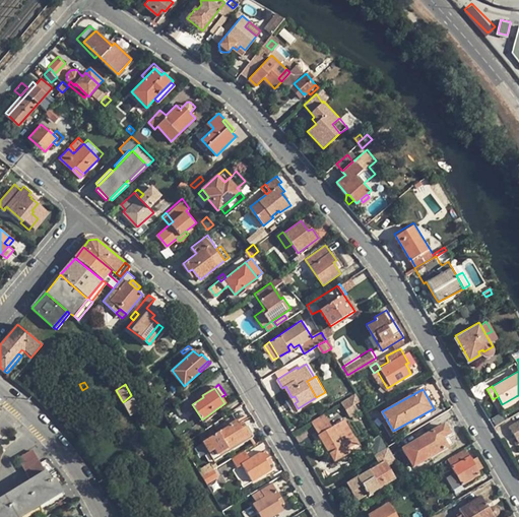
[(358,392),(342,400),(350,414),(357,411),(352,404),(362,399),(358,392)]
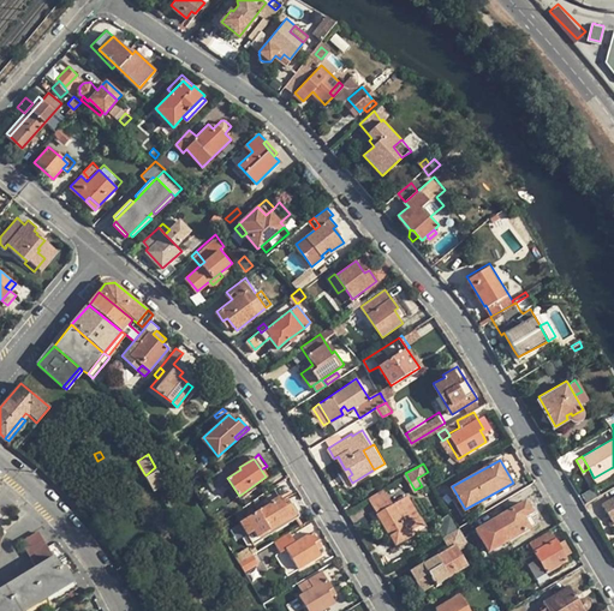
[(155,467),(144,477),(155,490),(165,484),(155,467)]
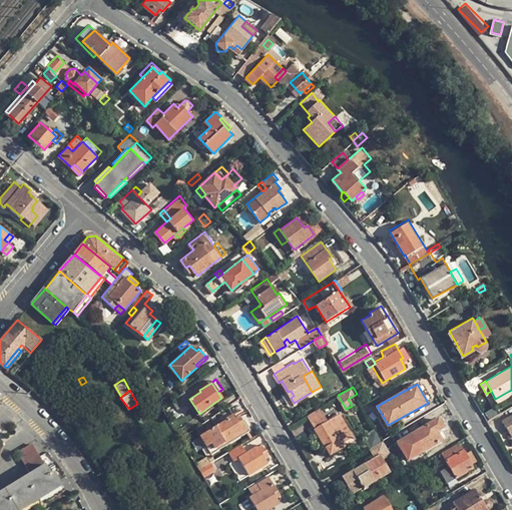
[(183,391),(173,400),(178,407),(187,401),(189,399),(183,391)]
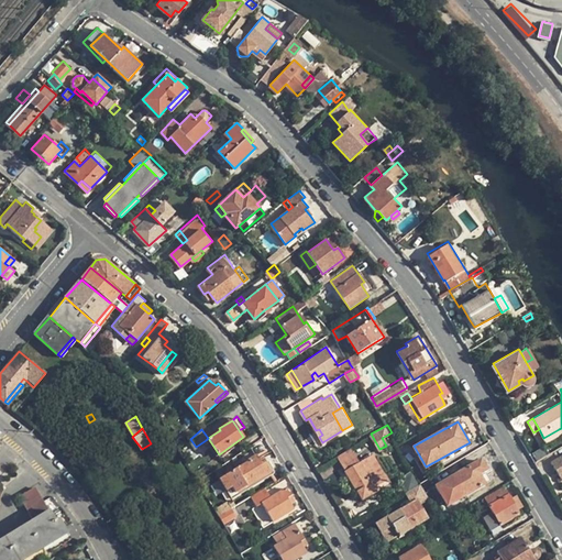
[(561,434),(559,429),(543,438),(546,441),(561,434)]
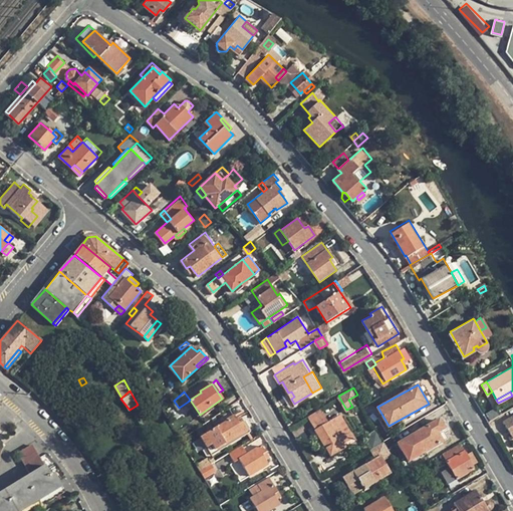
[(197,417),(200,415),(190,400),(188,402),(197,417)]
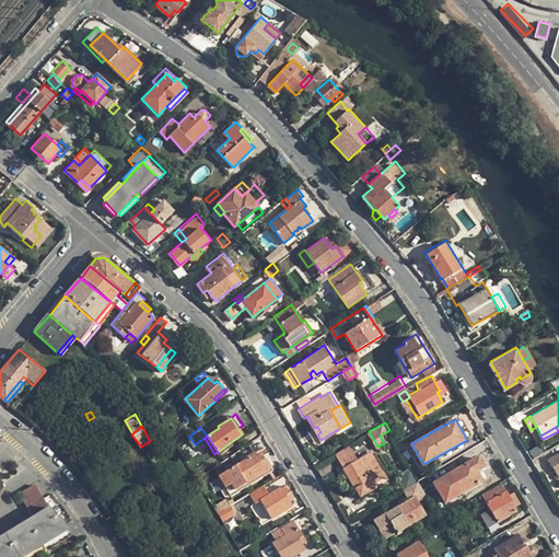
[(359,456),(350,443),(335,453),(344,466),(359,456)]
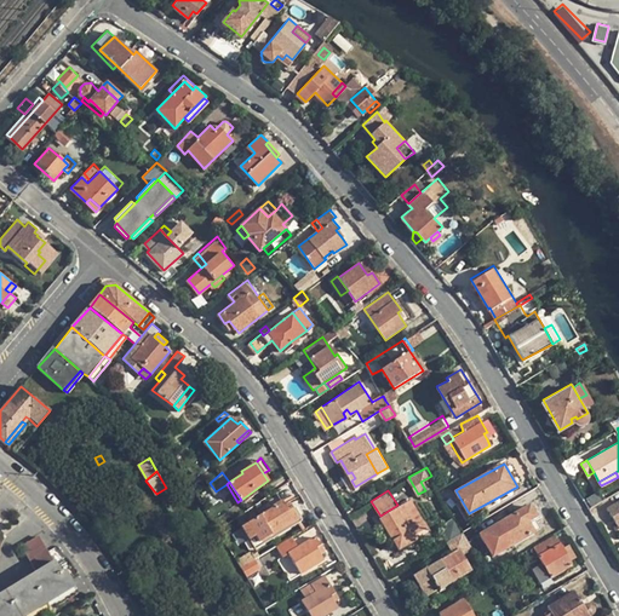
[(298,518),(302,517),(292,500),(288,502),(298,518)]
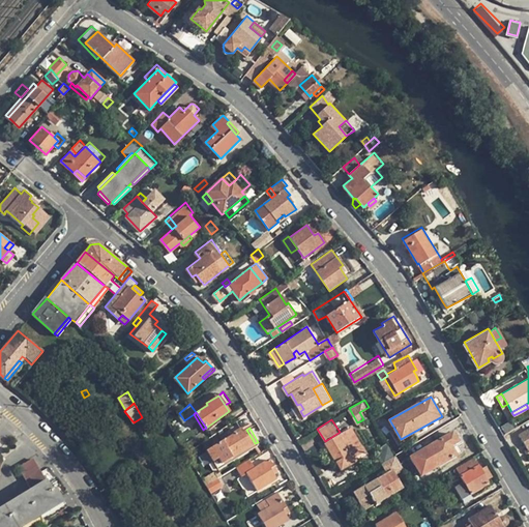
[(340,432),(325,441),(336,461),(340,459),(345,467),(356,461),(347,444),(356,439),(349,428),(340,432)]
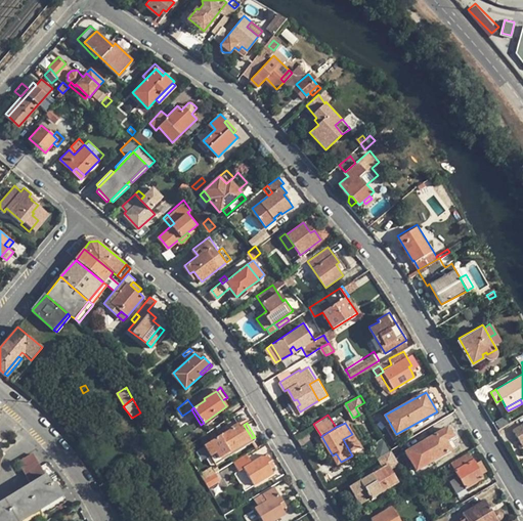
[(522,423),(514,428),(522,441),(522,423)]
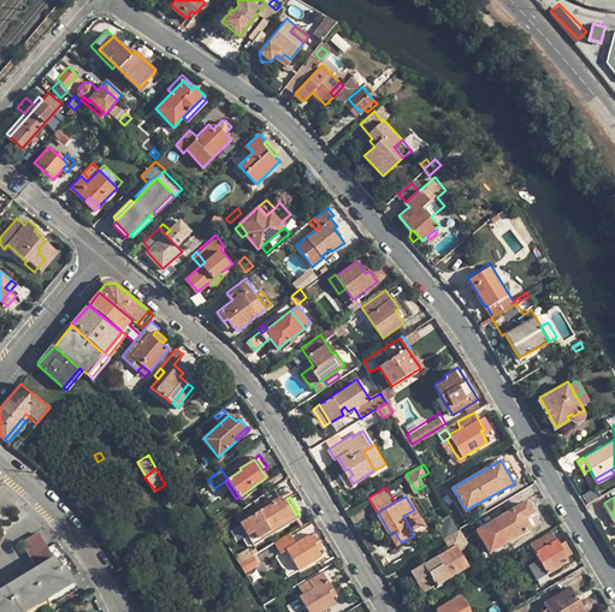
[(296,515),(287,499),(283,501),(281,498),(241,522),(253,541),(296,515)]
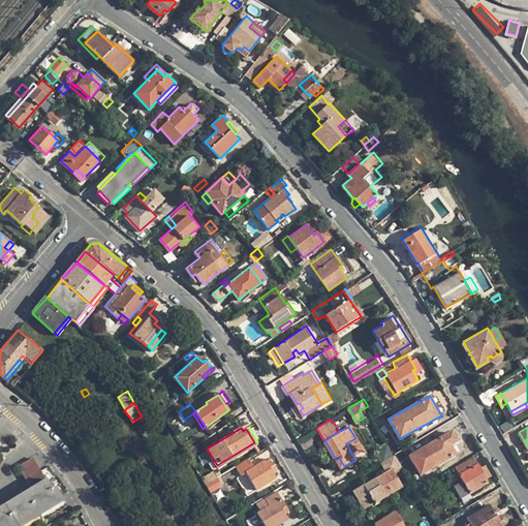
[(452,430),(411,455),(423,474),(456,454),(451,445),(457,441),(458,441),(452,430)]
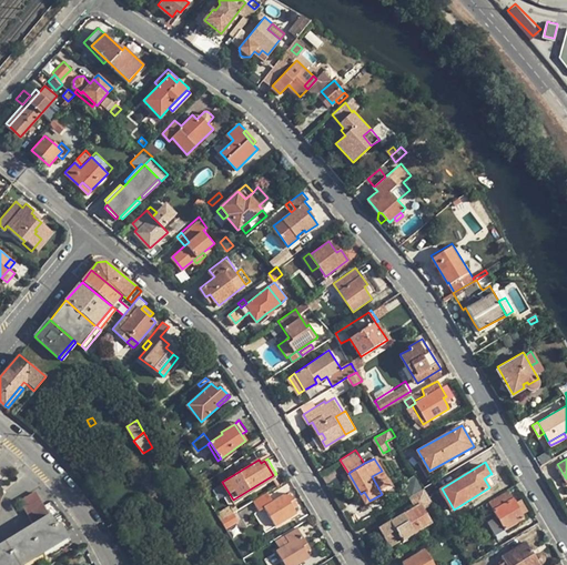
[(234,503),(277,476),(276,474),(273,475),(233,500),(234,503)]
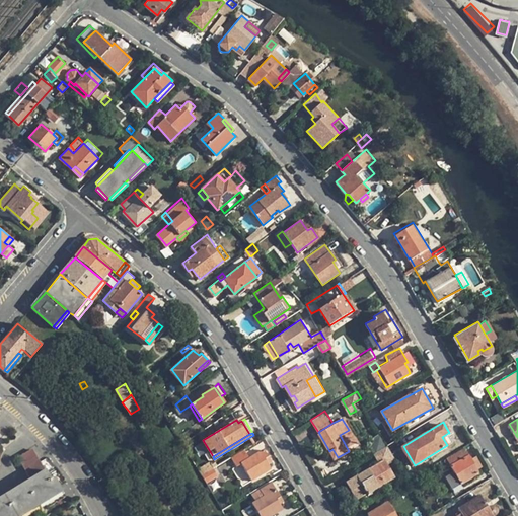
[(448,433),(442,437),(447,445),(453,442),(448,433)]
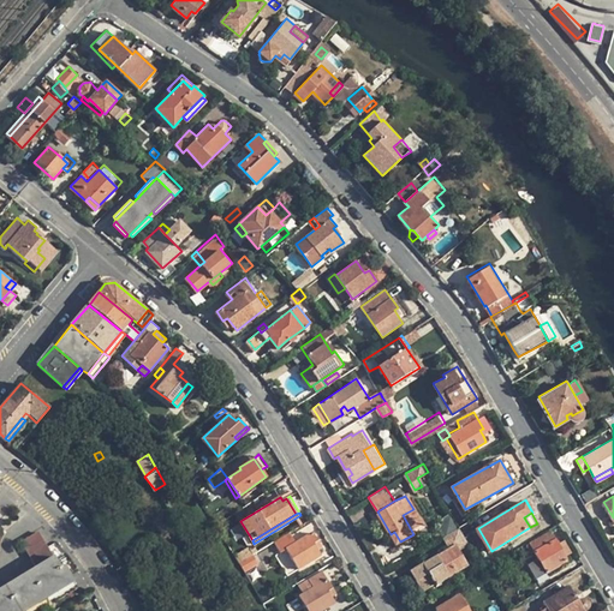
[(464,523),(459,526),(469,540),(472,538),(464,523)]
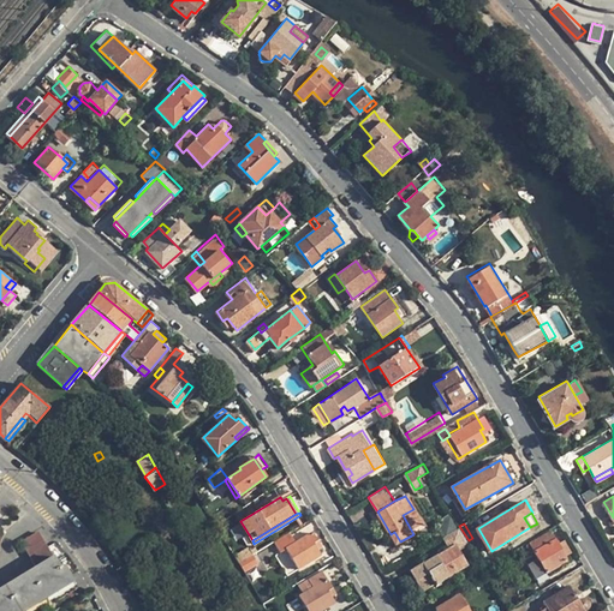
[(423,561),(411,568),(424,589),(468,563),(459,547),(469,543),(469,540),(459,526),(442,535),(449,547),(424,562),(423,561)]
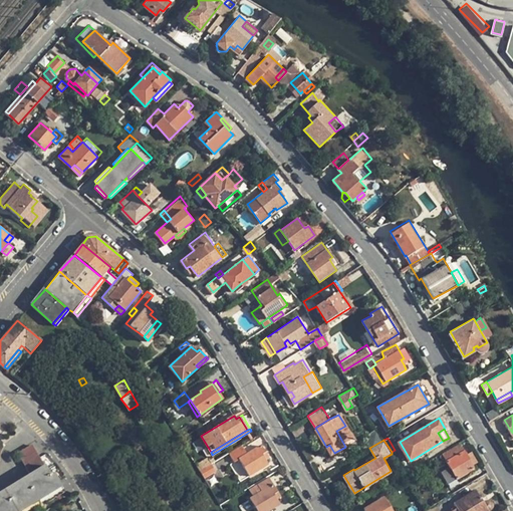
[(33,478),(0,497),(0,510),(12,510),(42,494),(44,497),(48,504),(64,495),(60,488),(51,474),(33,442),(18,452),(31,473),(33,478)]
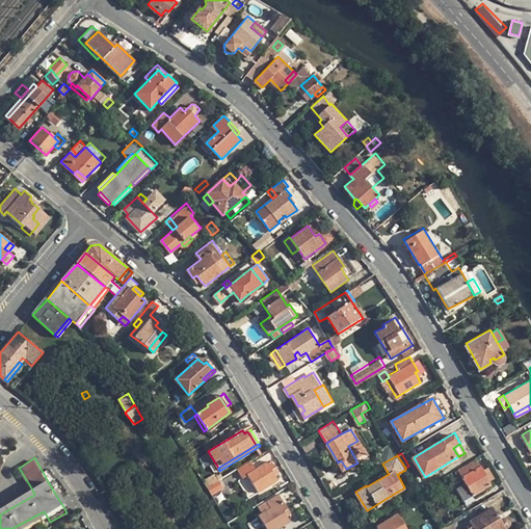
[(476,458),(458,469),(460,473),(467,482),(456,487),(463,500),(492,484),(489,481),(476,458)]
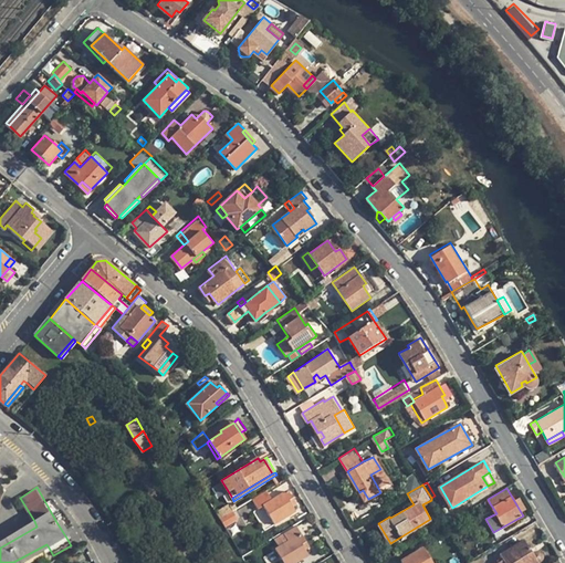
[(258,508),(263,504),(274,524),(296,511),(293,508),(291,502),(294,500),(289,490),(272,500),(267,490),(252,499),(258,508)]
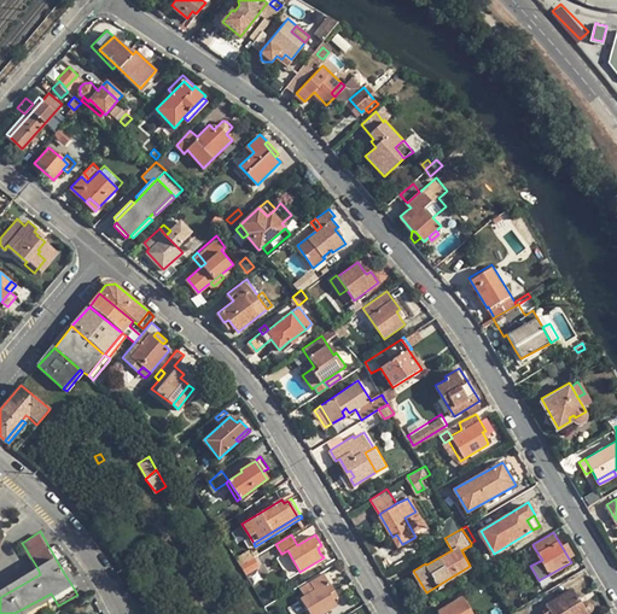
[(402,544),(396,534),(393,537),(397,547),(402,544)]
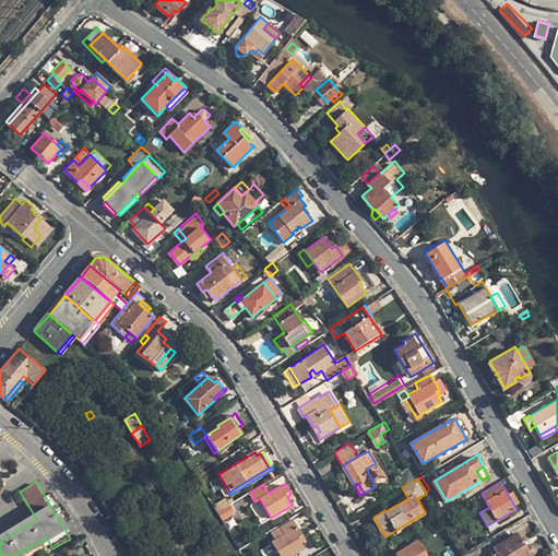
[(513,491),(508,494),(514,506),(520,503),(513,491)]
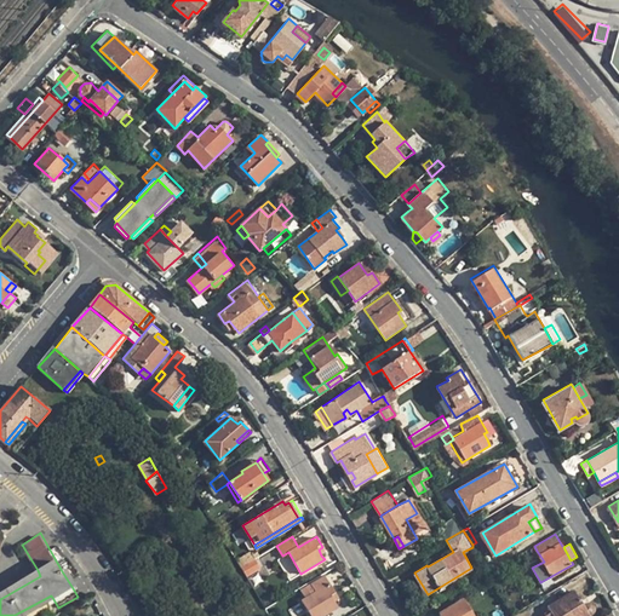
[(252,552),(239,560),(241,566),(256,558),(252,552)]
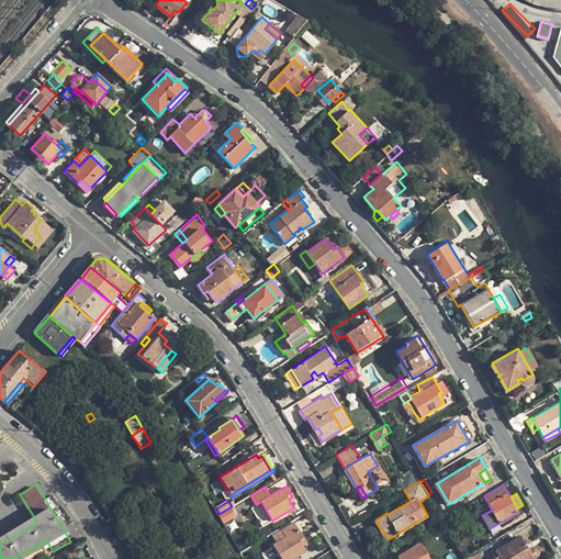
[(264,526),(272,521),(261,501),(253,506),(264,526)]
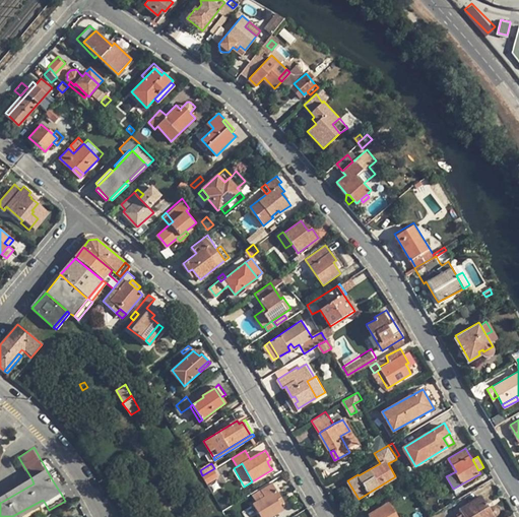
[(202,475),(206,481),(218,474),(214,468),(202,475)]
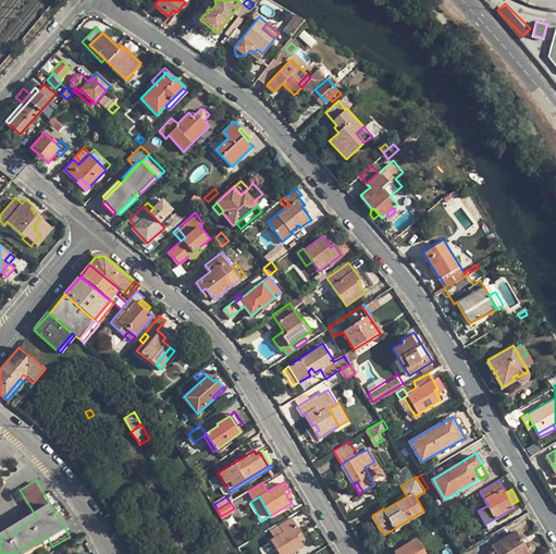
[(60,512),(56,514),(65,529),(69,526),(60,512)]
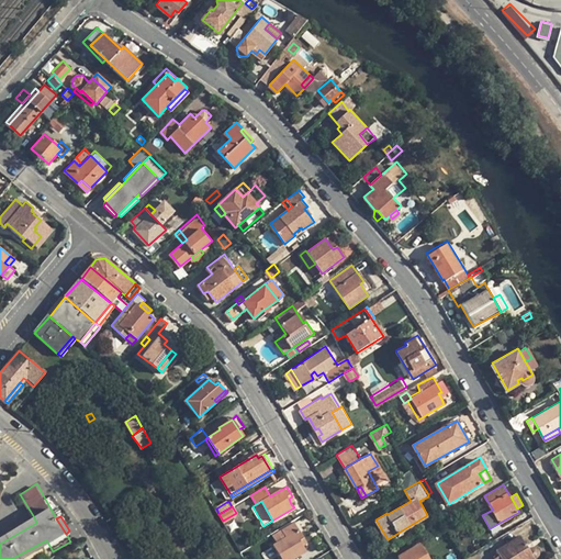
[(0,544),(36,523),(34,517),(0,537),(0,544)]
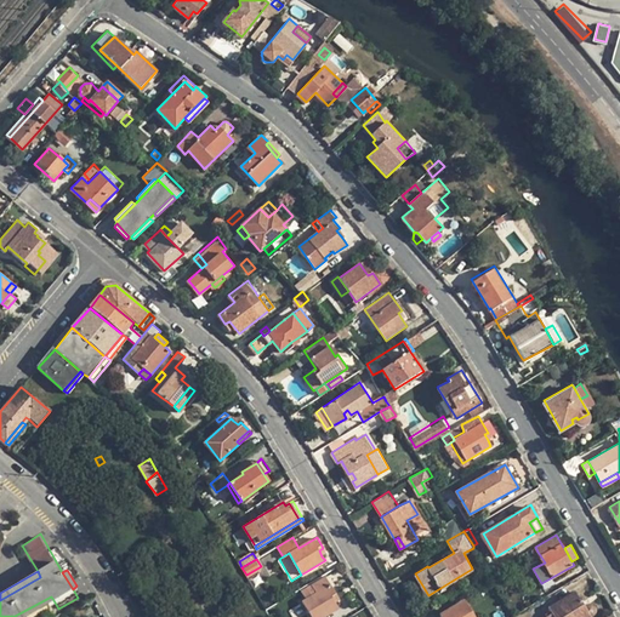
[(306,587),(301,590),(306,599),(302,600),(303,601),(310,612),(312,616),(324,616),(339,609),(335,603),(331,596),(336,594),(326,576),(312,584),(317,593),(311,595),(306,587)]
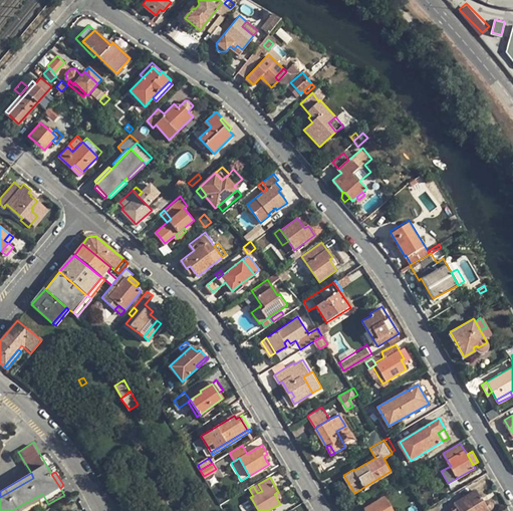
[(253,486),(257,493),(262,491),(258,484),(253,486)]
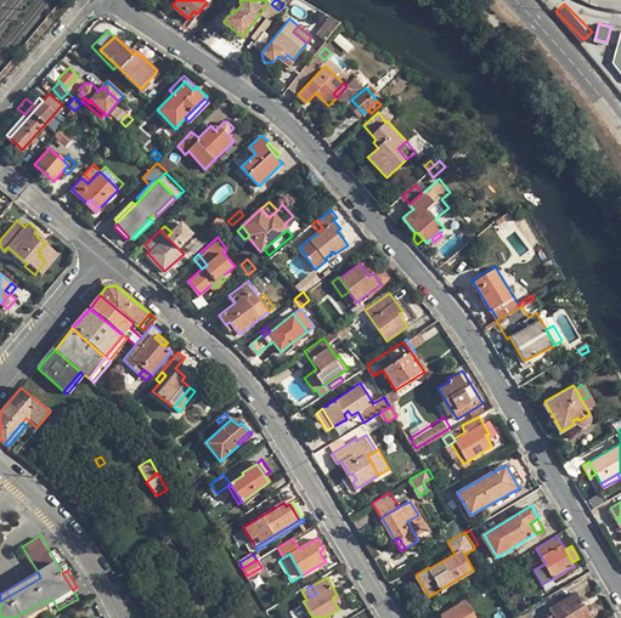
[(545,617),(591,617),(593,617),(594,616),(596,613),(597,610),(593,606),(592,605),(590,605),(587,605),(586,606),(585,607),(576,591),(549,608),(553,613),(545,617)]
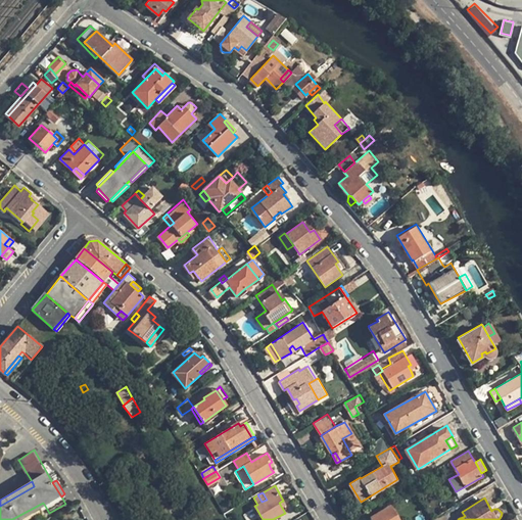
[(20,519),(45,506),(43,503),(12,519),(20,519)]
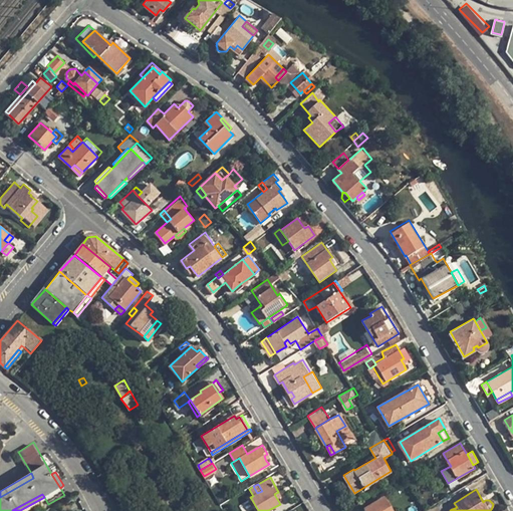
[(392,510),(383,496),(363,507),(365,510),(392,510)]
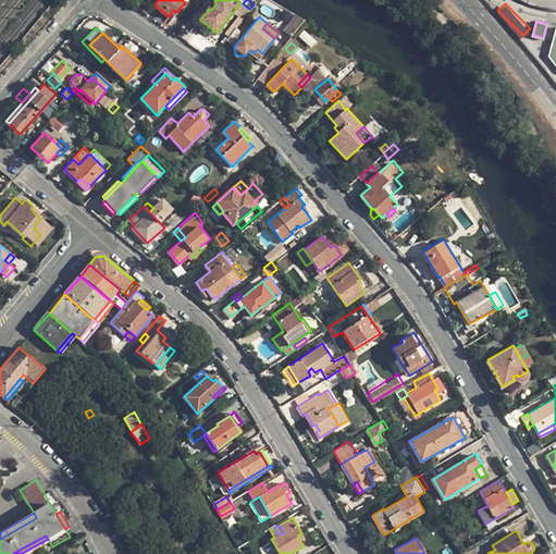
[(268,553),(278,550),(272,540),(259,548),(262,553),(268,553)]
